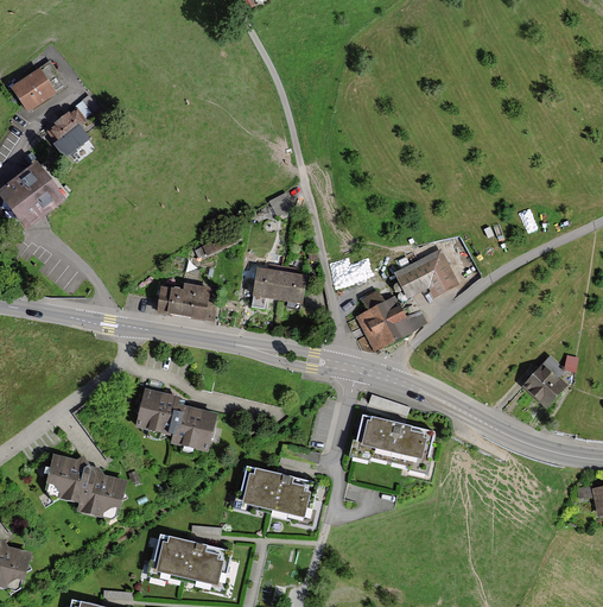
[(39,68),(10,87),(26,112),(56,92),(39,68)]
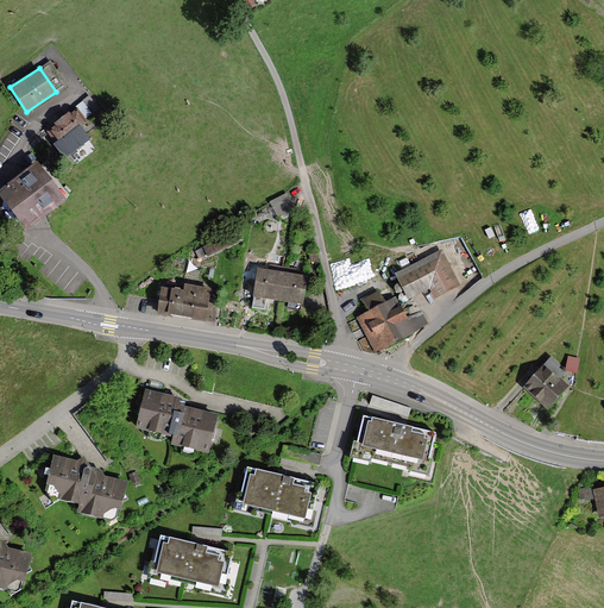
[(51,143),(64,157),(89,136),(80,124),(85,120),(73,107),(46,130),(55,140),(51,143)]
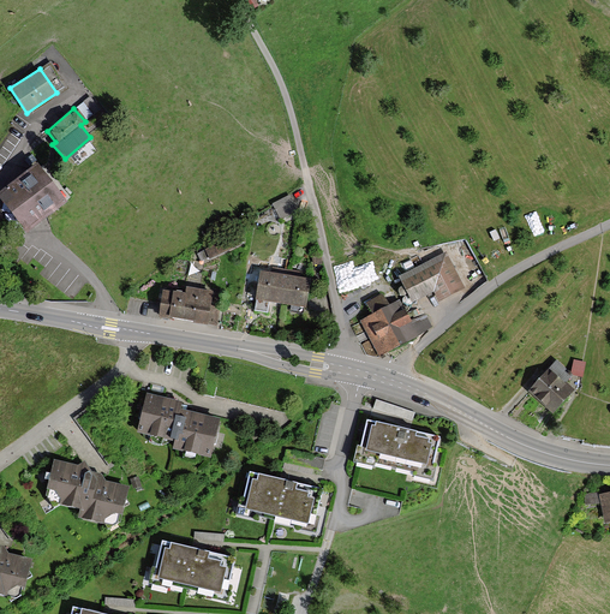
[(37,162),(0,192),(0,197),(28,231),(67,198),(37,162)]
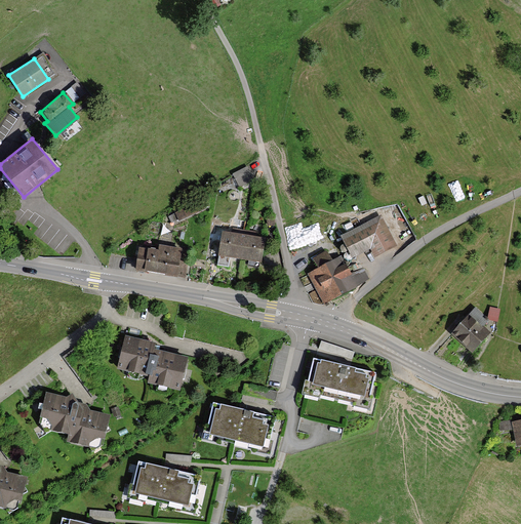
[(374,219),(333,239),(343,258),(362,249),(366,256),(387,246),(374,219)]
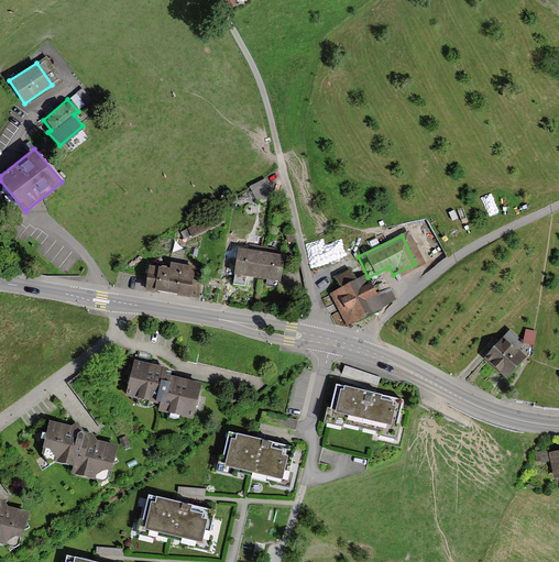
[(258,254),(237,251),(232,273),(254,276),(258,254)]
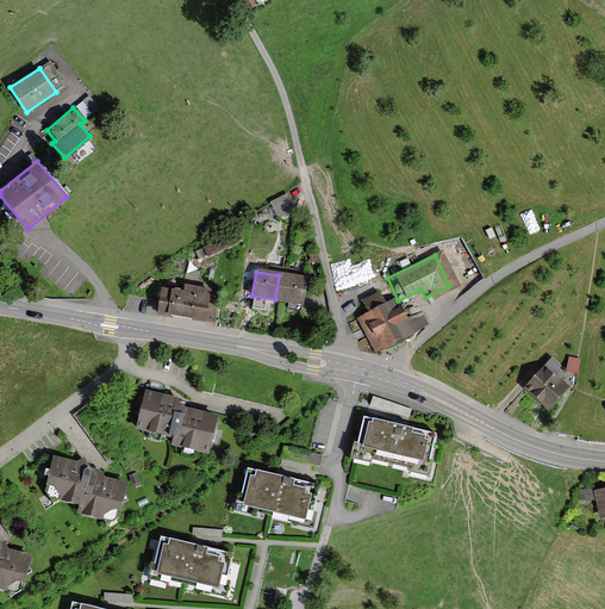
[(303,279),(279,275),(275,299),(299,303),(303,279)]
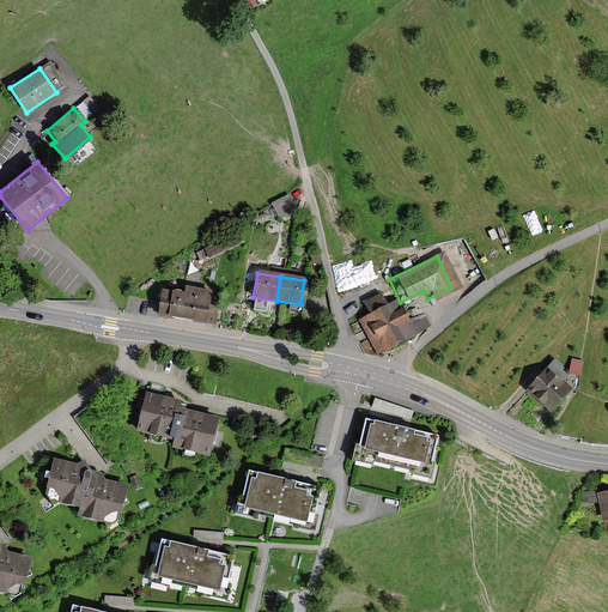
[(158,290),(154,314),(204,321),(208,290),(182,286),(181,294),(158,290)]
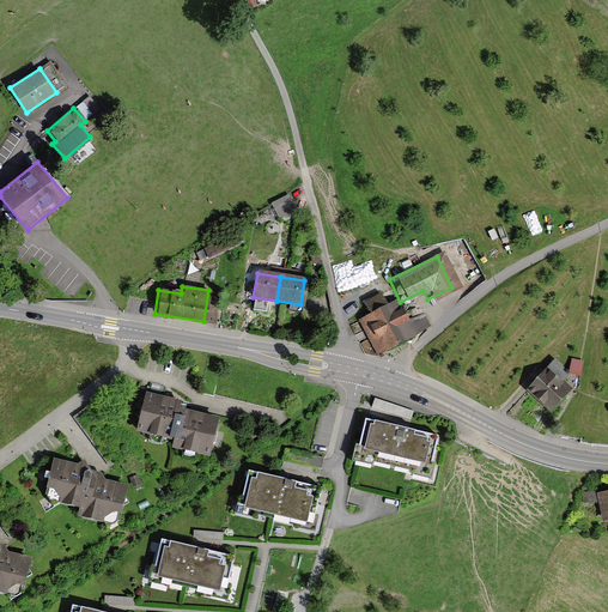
[(393,304),(354,321),(369,352),(406,335),(393,304)]
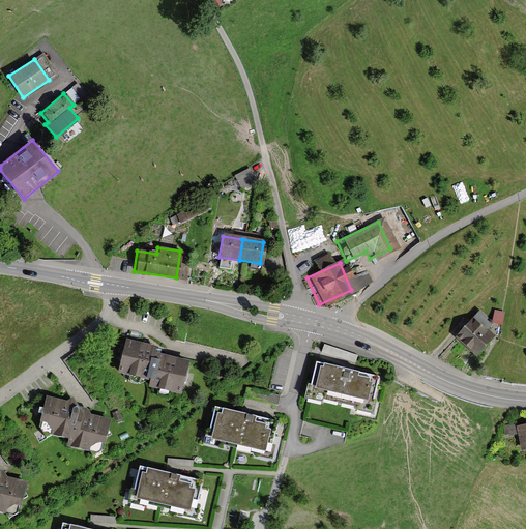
[(469,319),(453,338),(473,356),(490,339),(469,319)]
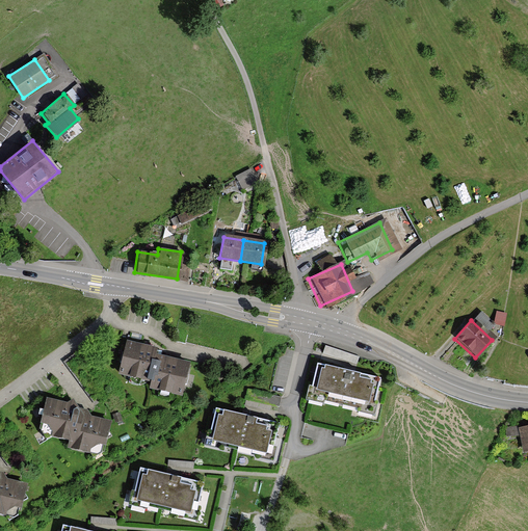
[(164,347),(128,339),(121,371),(148,377),(146,386),(181,394),(188,360),(163,353),(164,347)]
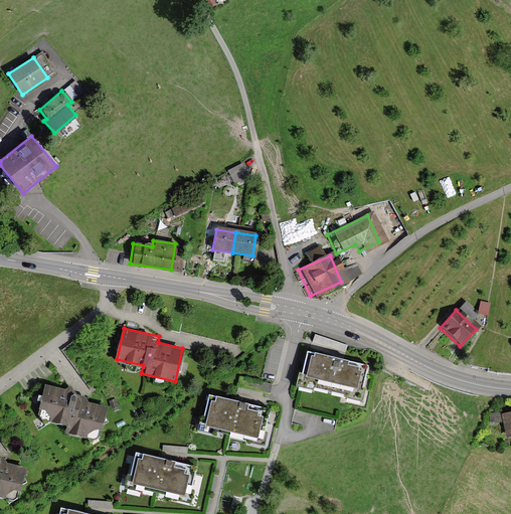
[(366,364),(306,350),(297,385),(358,399),(366,364)]
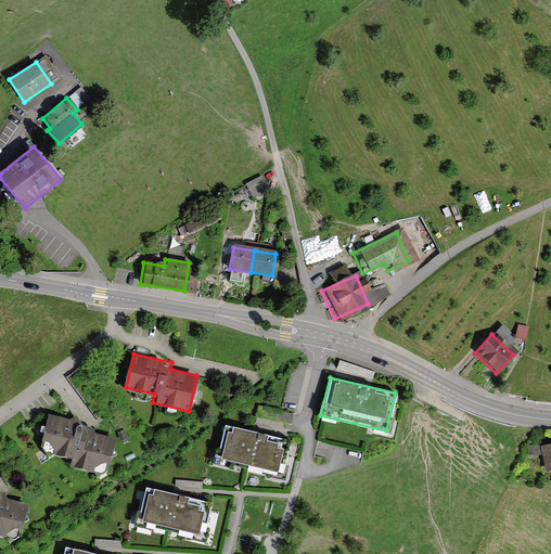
[(87,424),(48,414),(40,448),(69,454),(67,464),(104,472),(112,437),(86,430),(87,424)]
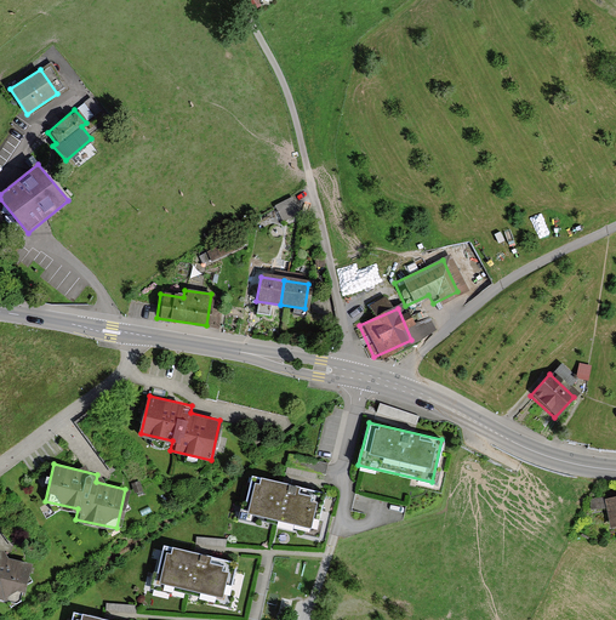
[(325,491),(252,475),(241,517),(315,534),(325,491)]
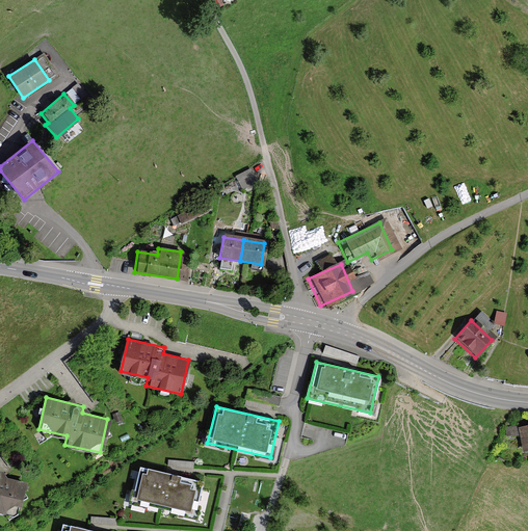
[(503,435),(516,433),(513,424),(502,426),(503,435)]
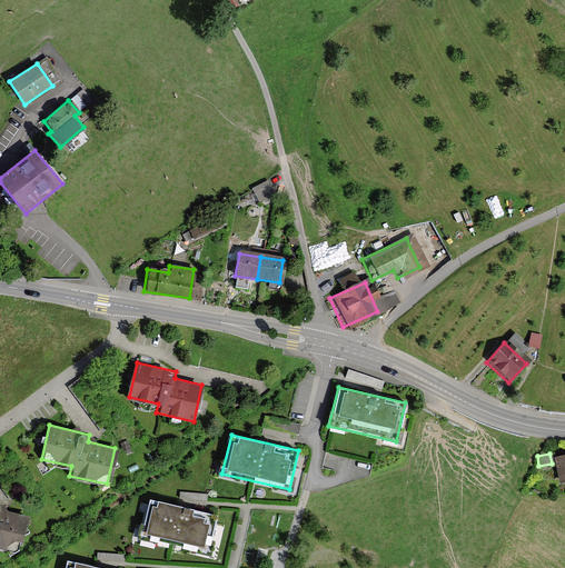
[(564,482),(564,456),(551,459),(556,485),(564,482)]
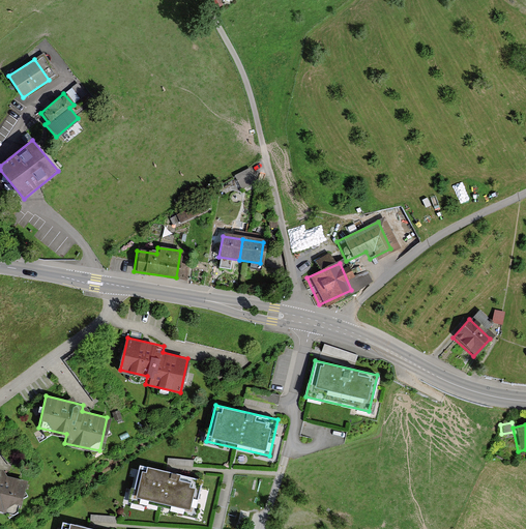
[(201,479),(138,465),(129,501),(192,516),(201,479)]
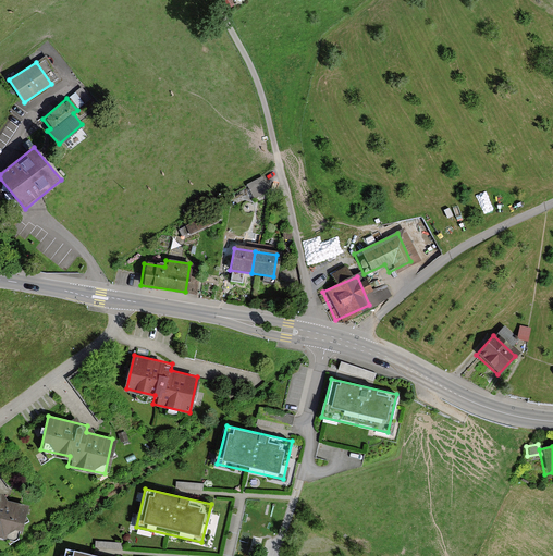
[(0,492),(0,536),(16,541),(25,505),(0,499),(0,492)]
